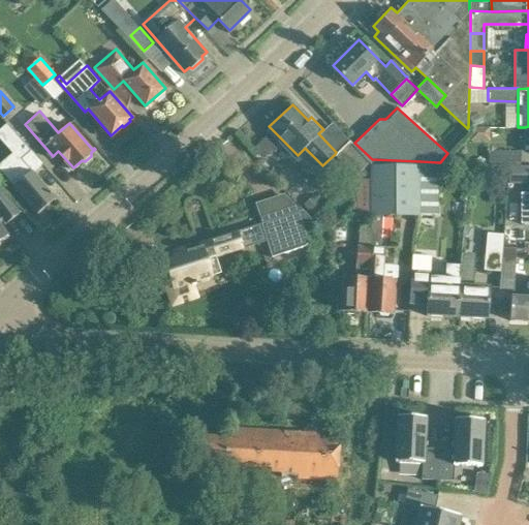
[(55,196),(33,170),(42,162),(8,121),(0,127),(0,137),(11,151),(0,160),(0,168),(36,212),(55,196)]
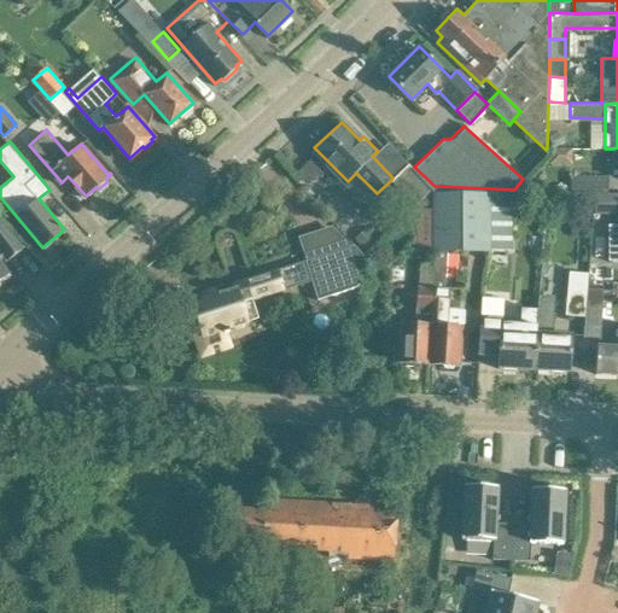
[(392,177),(391,180),(415,204),(431,187),(432,188),(435,186),(414,167),(408,162),(392,177)]
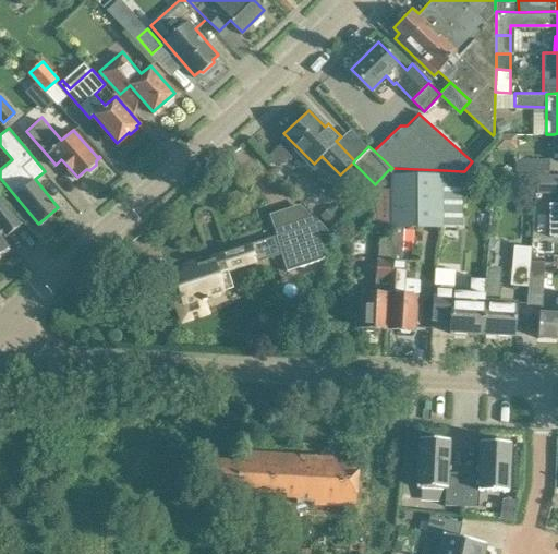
[(548,158),(516,157),(516,173),(537,173),(548,173),(548,158)]
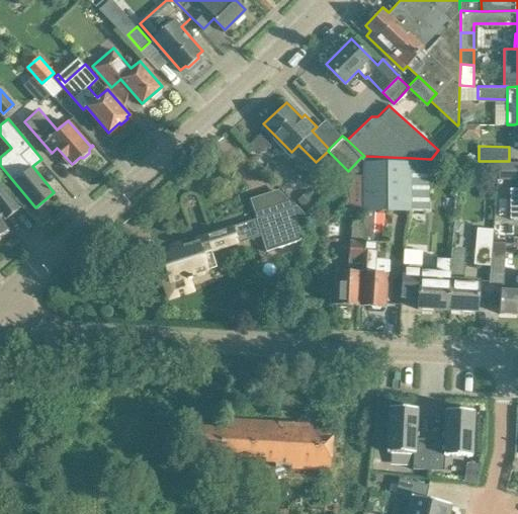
[(361,157),(348,171),(350,173),(349,173),(349,208),(363,208),(363,173),(364,156),(362,158),(361,157)]
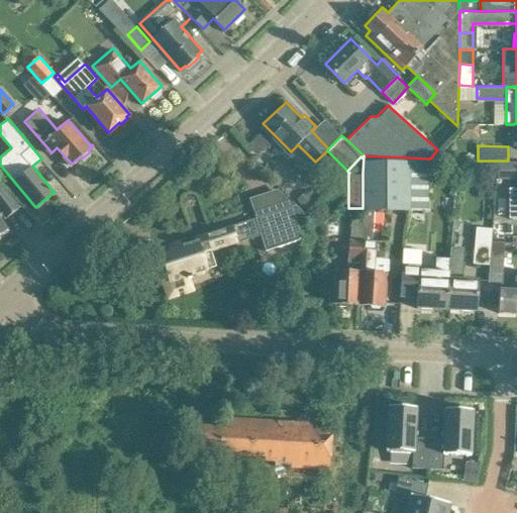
[(363,173),(363,208),(364,208),(410,208),(411,158),(364,156),(363,173)]
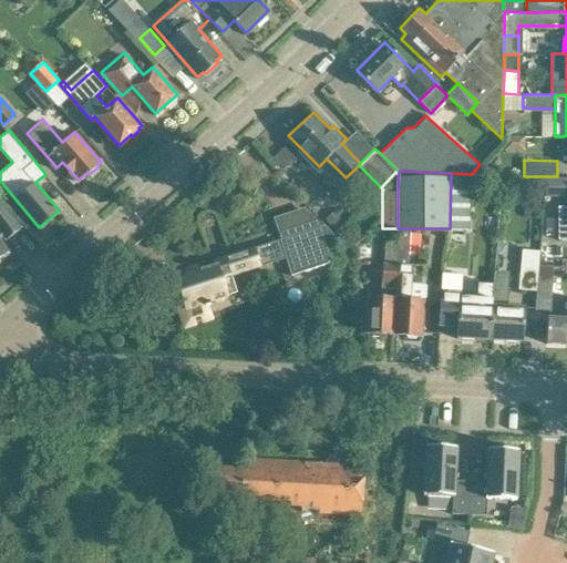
[(451,173),(450,228),(468,229),(470,174),(451,173)]
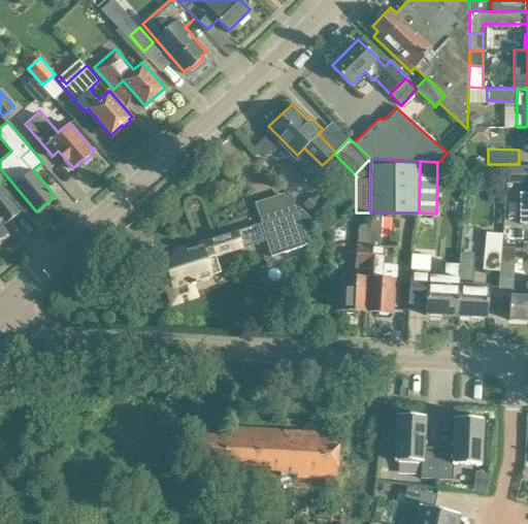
[(527,163),(519,164),(508,164),(508,179),(524,181),(527,179),(527,190),(520,190),(520,222),(527,221),(527,163)]
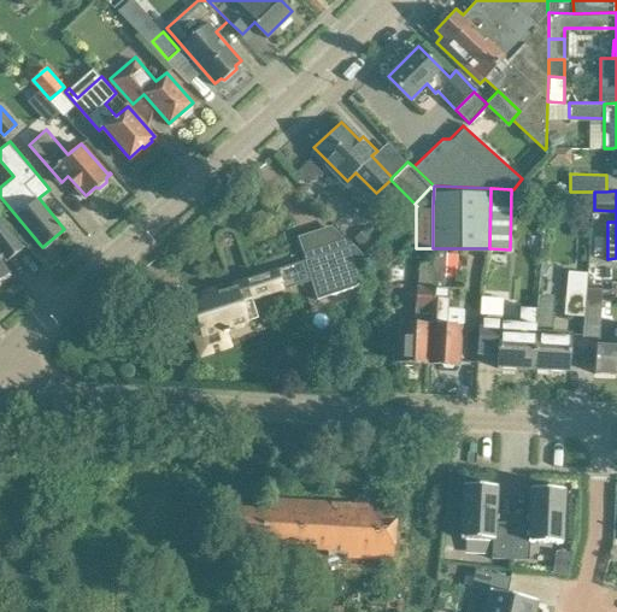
[(0,216),(0,249),(5,258),(23,243),(1,216),(0,216)]
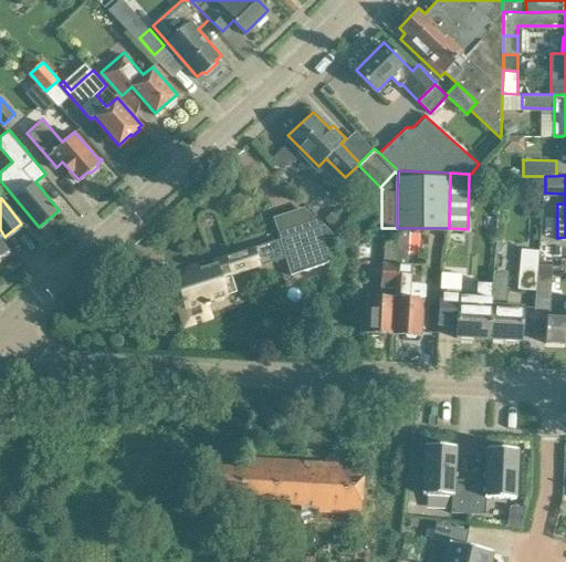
[(323,222),(279,237),(291,272),(329,259),(332,232),(323,222)]
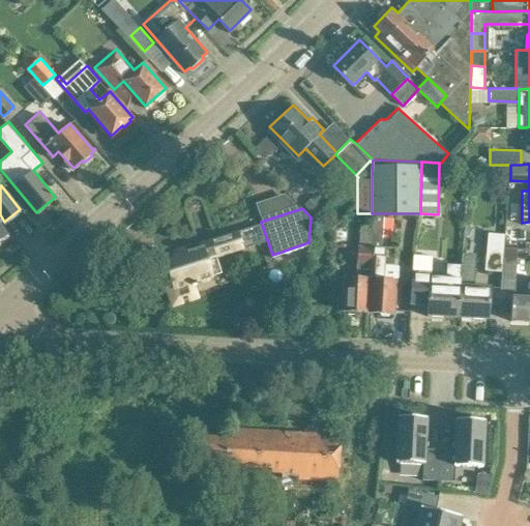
[(372,245),(367,311),(394,312),(395,291),(396,278),(399,275),(399,265),(396,262),(385,262),(386,246),(381,245),(383,213),(373,213),(372,213),(372,245)]
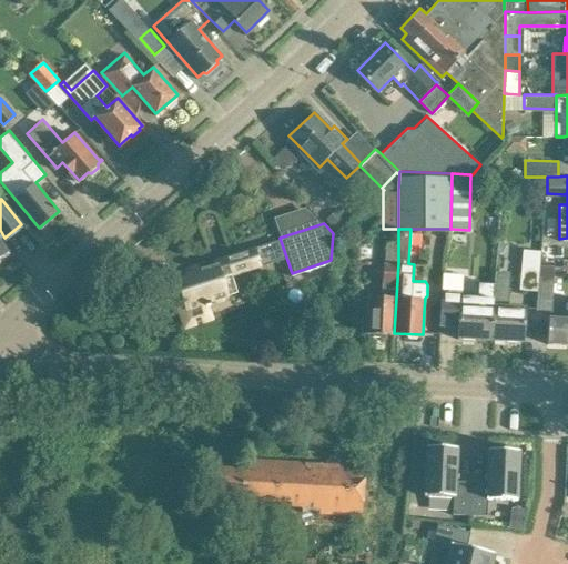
[(189,272),(176,277),(181,292),(180,294),(182,302),(184,303),(186,308),(227,294),(236,291),(230,273),(260,264),(254,247),(215,260),(216,263),(198,269),(196,265),(196,263),(188,267),(188,268),(189,272)]
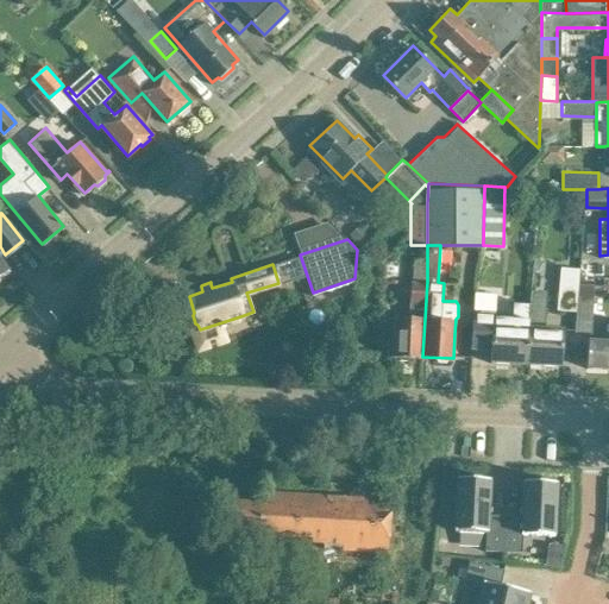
[(576,309),(579,282),(579,280),(581,268),(560,265),(557,308),(576,309)]
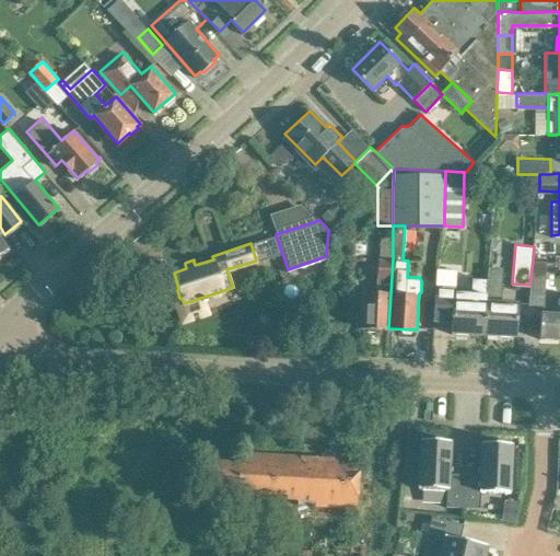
[(555,248),(534,246),(533,257),(555,258),(555,248)]
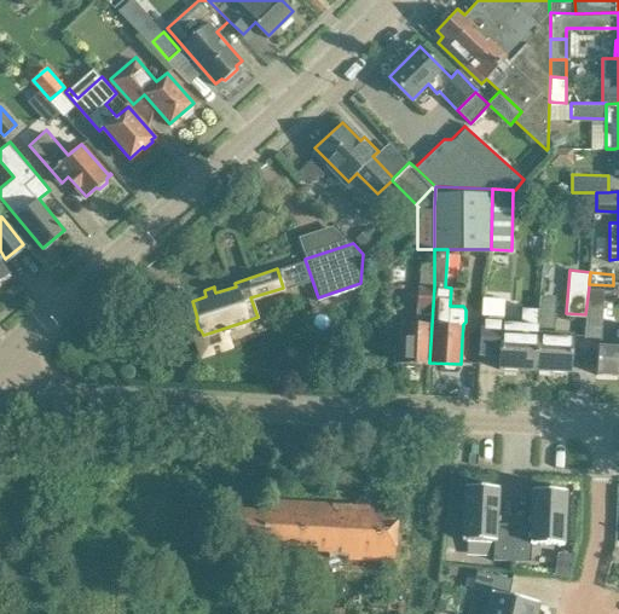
[(401,320),(399,360),(429,363),(434,287),(417,285),(415,322),(401,320)]
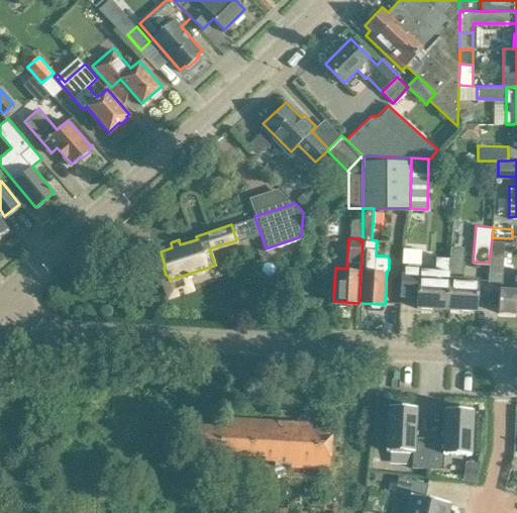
[(503,281),(505,240),(492,239),(489,263),(488,280),(503,281)]
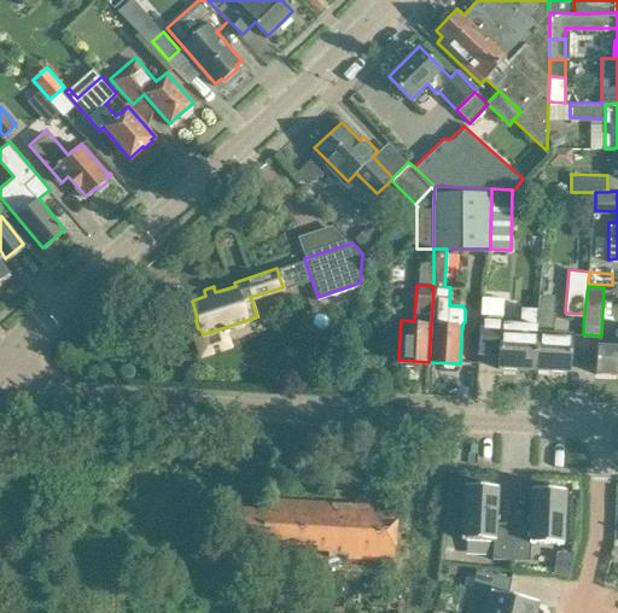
[(569,369),(571,345),(571,334),(552,333),(554,291),(538,291),(537,307),(534,368),(569,369)]
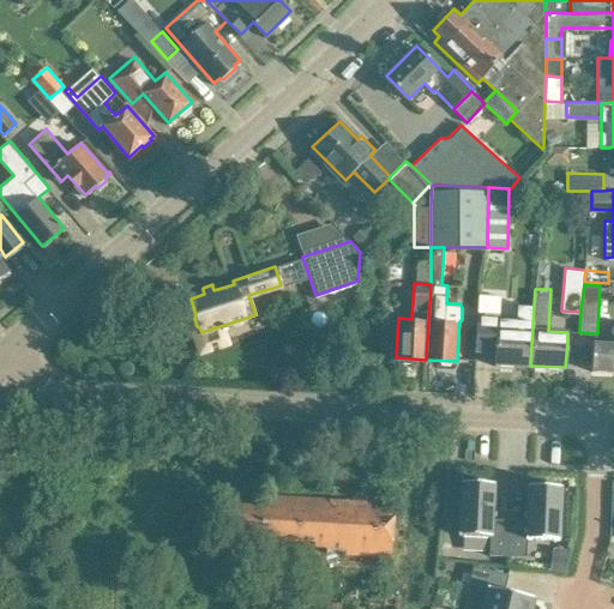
[(530,366),(534,305),(517,303),(516,320),(499,319),(499,313),(477,312),(475,350),(495,351),(495,363),(530,366)]
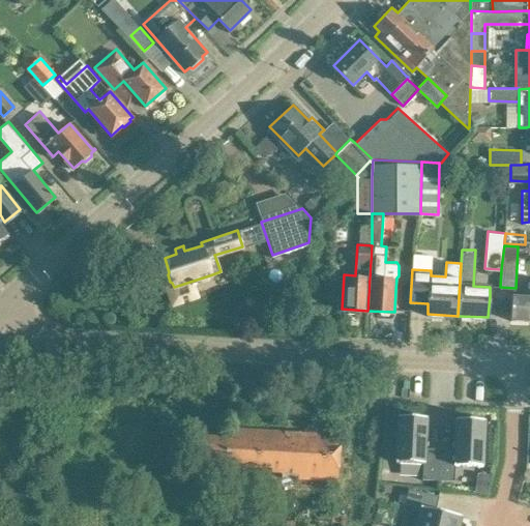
[(527,295),(511,295),(510,318),(529,319),(529,278),(528,278),(527,295)]
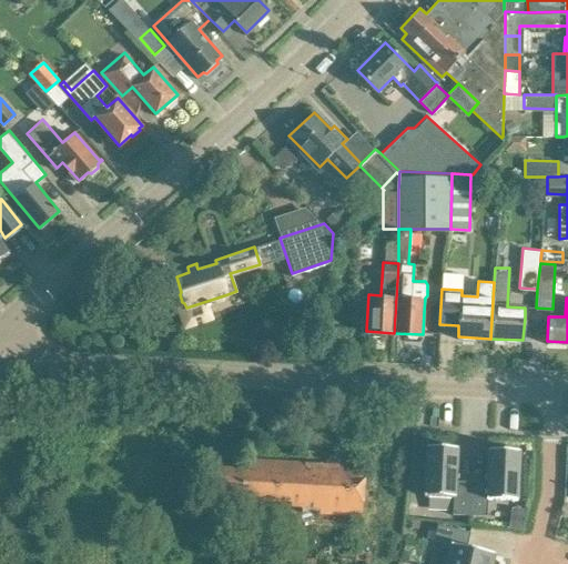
[(469,513),(472,480),(456,479),(457,446),(426,444),(425,460),(419,460),(419,479),(425,479),(424,494),(454,495),(453,512),(469,513)]
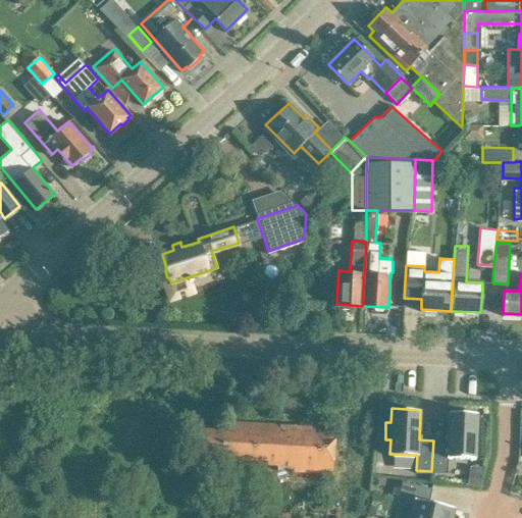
[(448,442),(433,441),(431,471),(448,472),(449,457),(475,458),(477,412),(472,412),(473,409),(454,408),(454,411),(449,411),(448,442)]
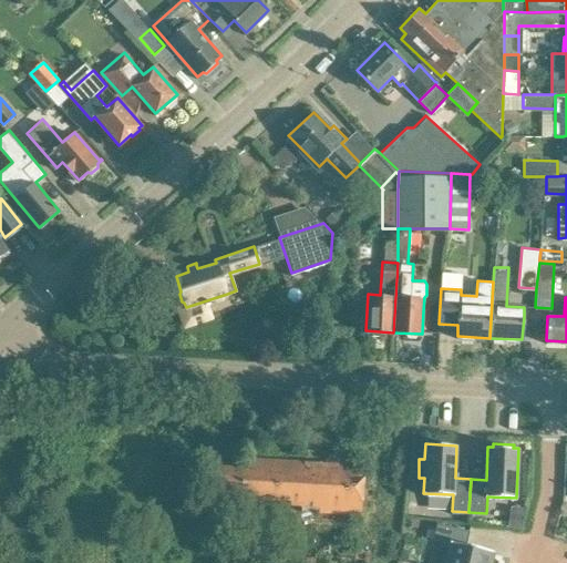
[(208,464),(207,487),(206,498),(300,503),(300,508),(361,511),(363,463),(245,457),(244,467),(208,464)]
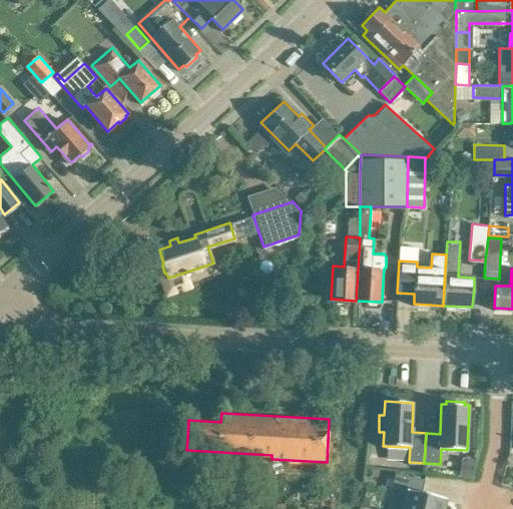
[(392,487),(399,488),(394,508),(444,508),(447,498),(421,492),(425,478),(395,472),(392,487)]
